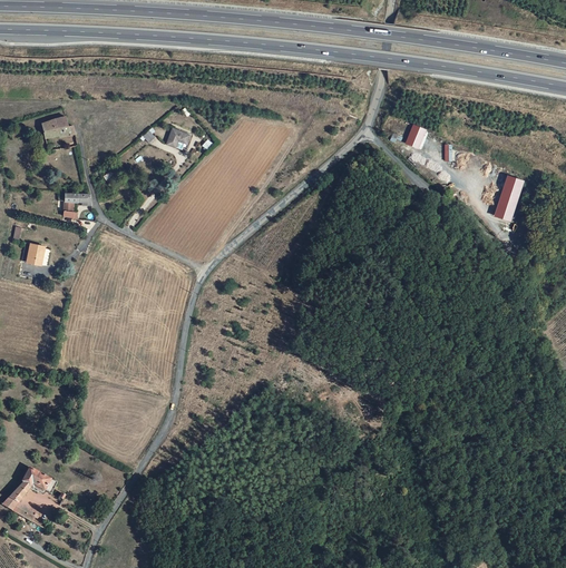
[(66,119),(41,125),(46,139),(59,136),(60,139),(74,136),(70,124),(67,125),(66,119)]
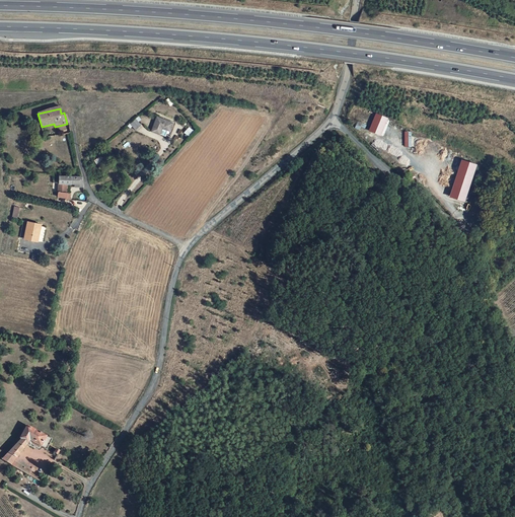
[(155,117),(150,131),(158,134),(160,128),(169,131),(172,122),(155,117)]
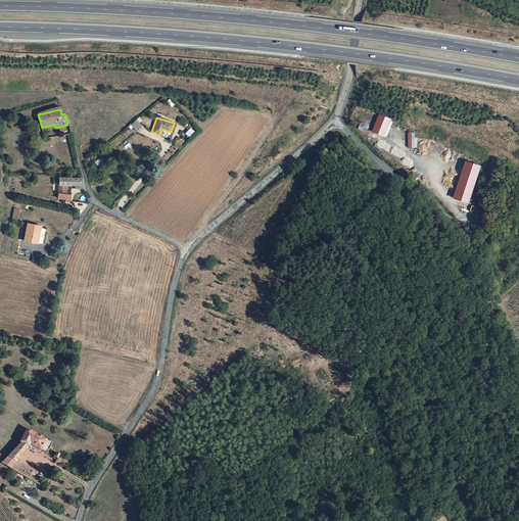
[(138,120),(132,125),(137,131),(143,126),(138,120)]
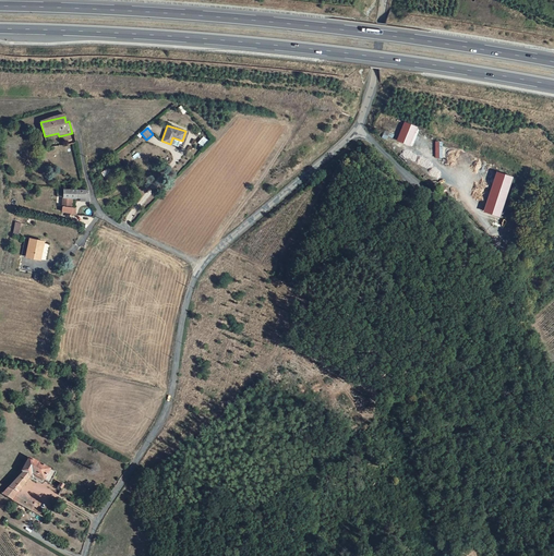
[(207,134),(202,140),(207,145),(213,139),(207,134)]
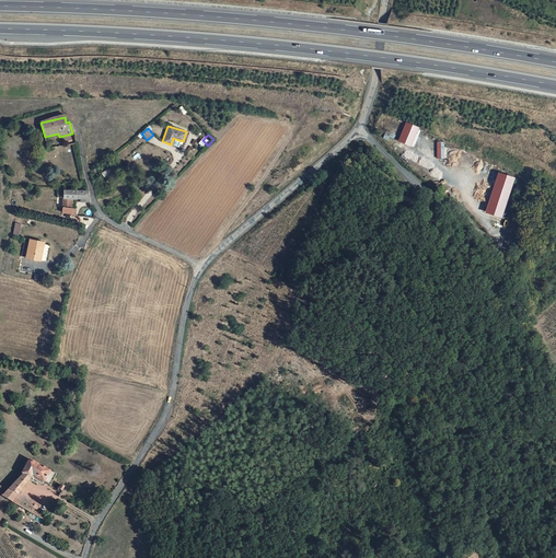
[(89,190),(65,190),(64,198),(71,199),(79,199),(80,201),(90,202),(89,190)]
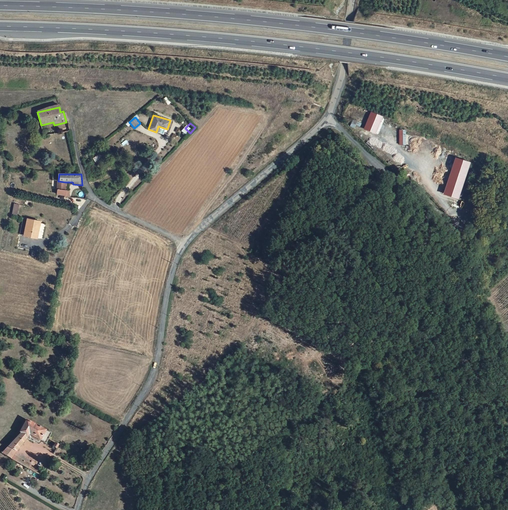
[(28,218),(25,235),(34,237),(35,227),(39,227),(40,220),(28,218)]
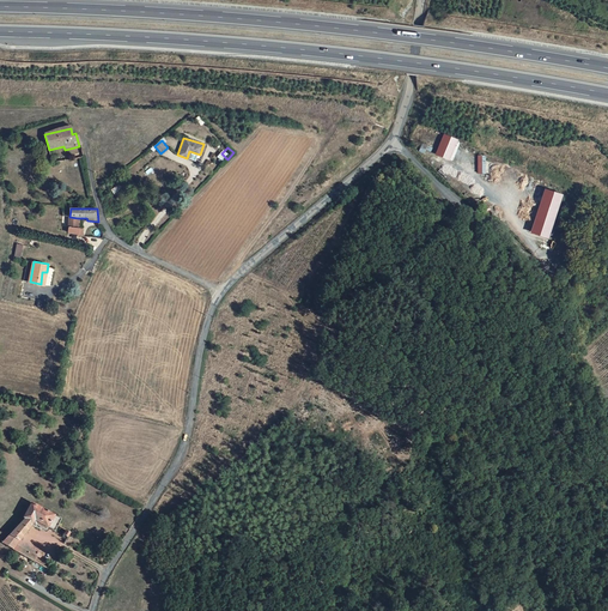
[(66,522),(36,506),(28,520),(30,521),(14,536),(6,544),(37,562),(40,558),(43,561),(46,557),(42,554),(42,552),(24,542),(32,528),(35,524),(46,531),(48,530),(53,532),(54,530),(60,533),(66,522)]
